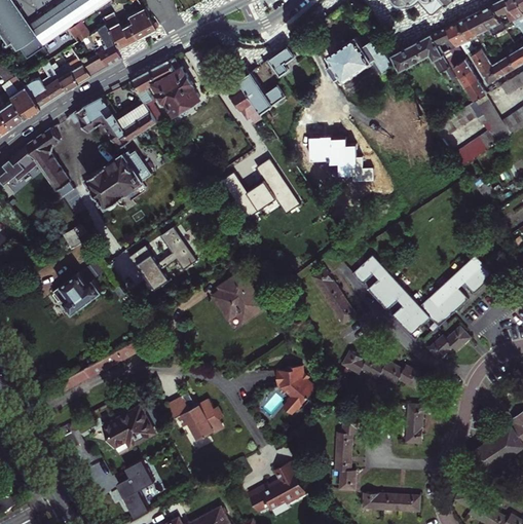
[(0,35),(4,42),(8,39),(14,47),(15,46),(24,58),(40,46),(27,26),(9,0),(0,0),(0,35)]
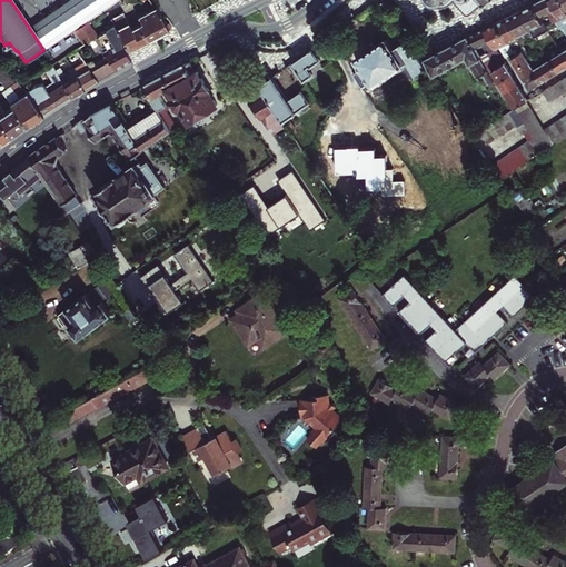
[(70,0),(29,28),(43,50),(116,0),(70,0)]
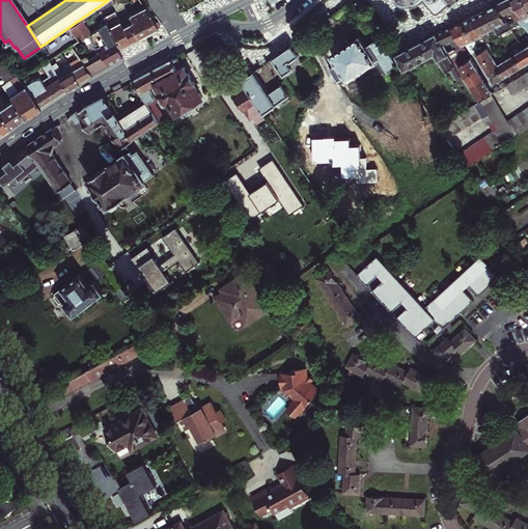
[(391,0),(393,1),(398,5),(403,7),(409,7),(413,6),(418,4),(419,3),(431,16),(434,17),(449,3),(450,4),(452,1),(454,3),(456,1),(455,0),(391,0)]
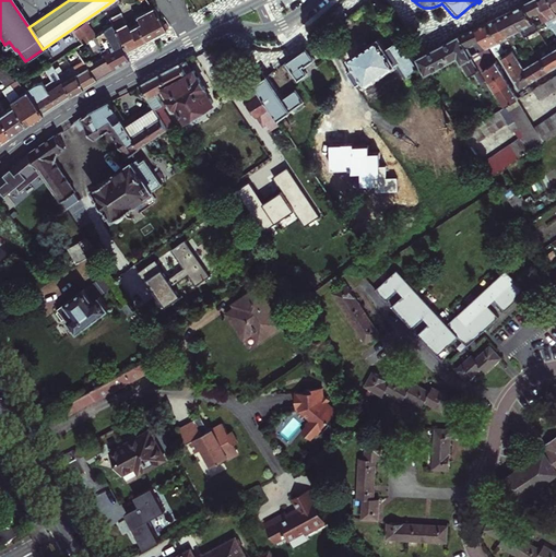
[(536,16),(547,11),(540,0),(539,0),(533,3),(525,7),(534,21),(537,19),(536,16)]
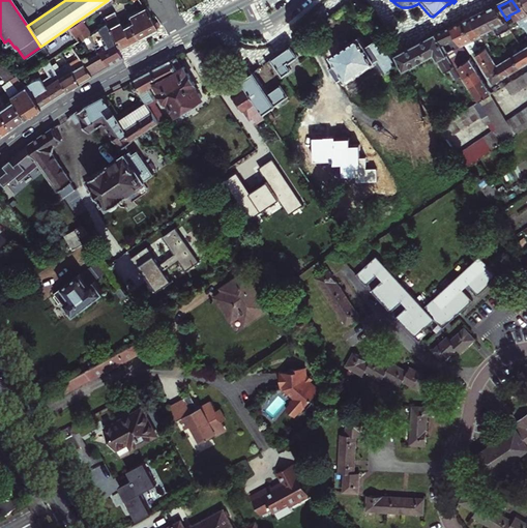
[(526,4),(523,0),(511,0),(519,10),(525,20),(526,23),(526,4)]
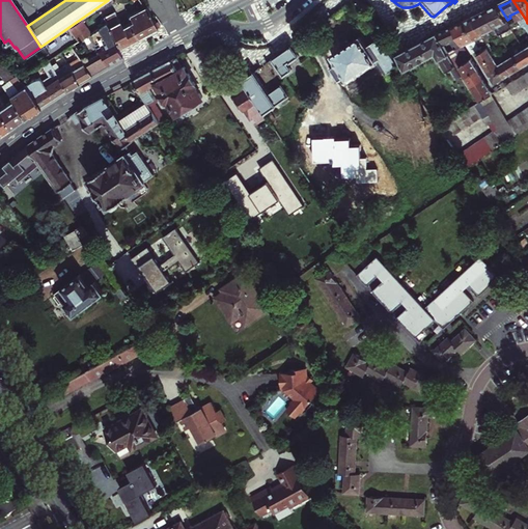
[(507,20),(499,6),(494,9),(487,14),(503,42),(505,45),(510,55),(516,52),(503,27),(509,24),(507,20)]
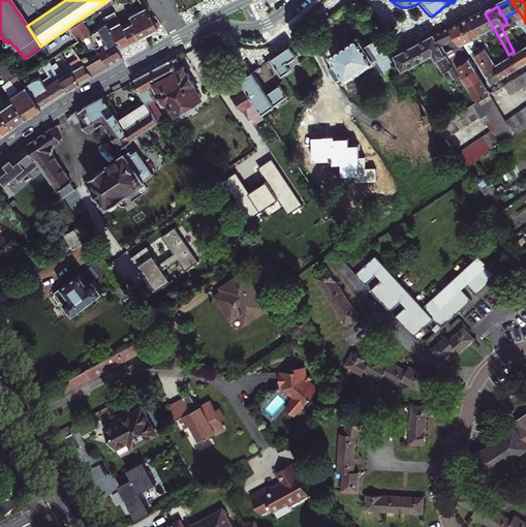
[(143,7),(141,8),(125,18),(128,23),(118,28),(115,22),(104,28),(118,49),(136,38),(154,28),(143,7)]
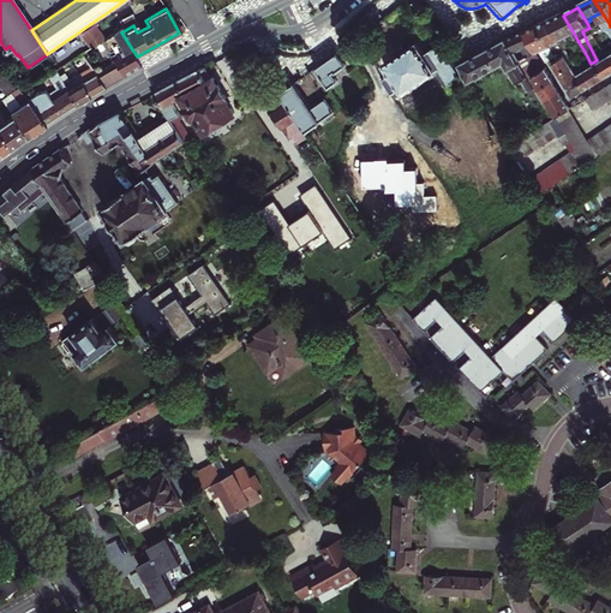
[(118,27),(121,33),(133,25),(127,15),(114,22),(118,27)]
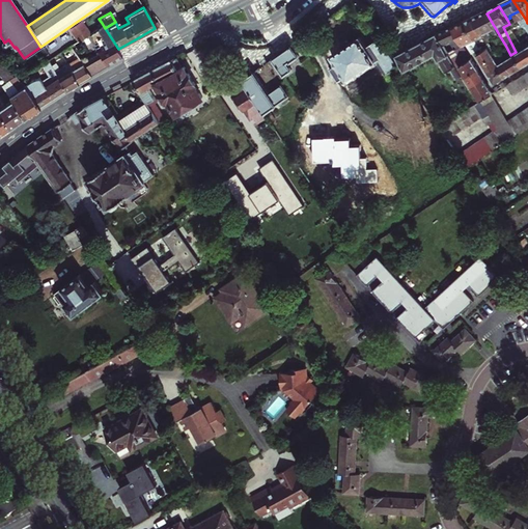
[(503,42),(487,14),(479,17),(472,20),(483,37),(489,46),(495,43),(497,46),(503,42)]
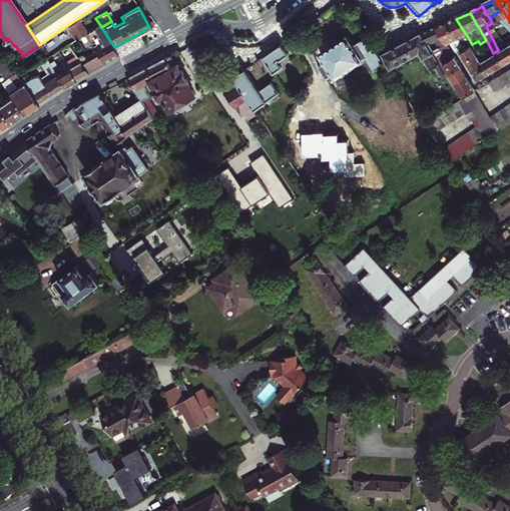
[(459,41),(467,36),(456,19),(452,21),(448,23),(459,41)]
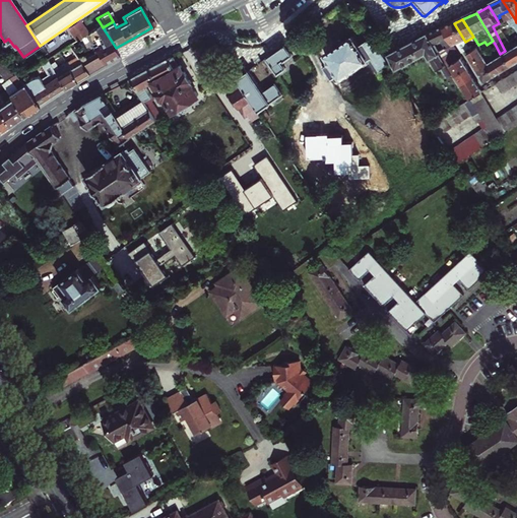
[(83,33),(76,22),(67,28),(74,40),(83,33)]
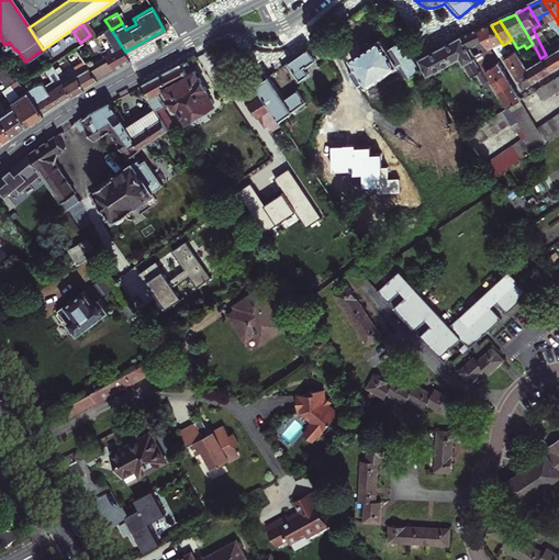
[(123,53),(125,52),(111,30),(108,24),(90,35),(104,57),(112,69),(120,65),(127,60),(123,53)]
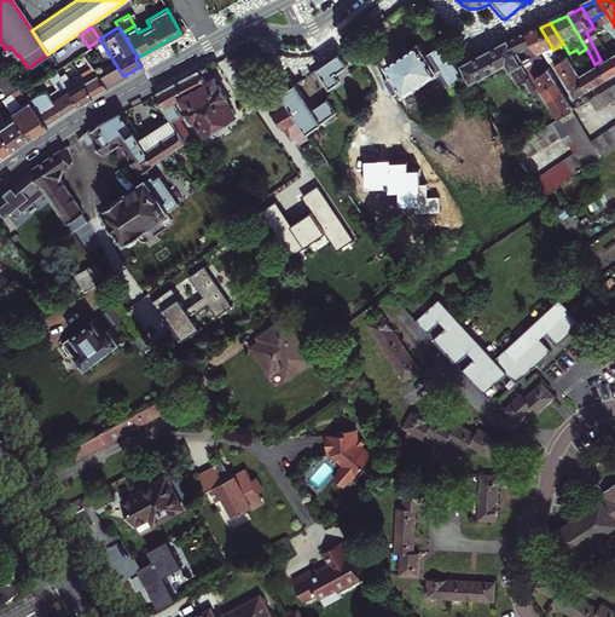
[(553,50),(540,28),(535,30),(531,33),(543,53),(551,67),(560,61),(553,50)]
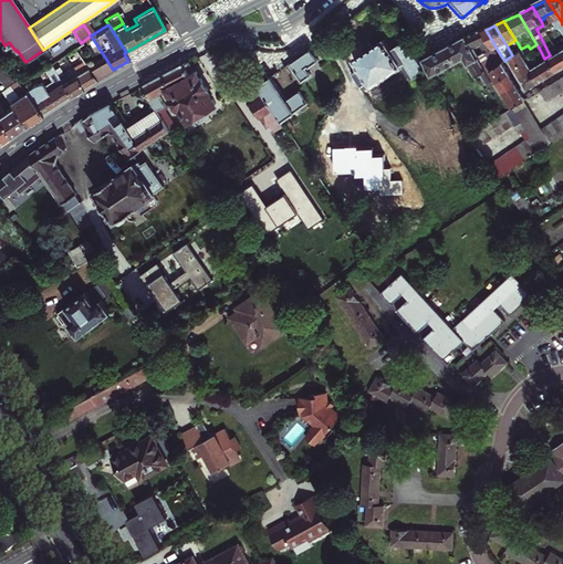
[(486,30),(482,31),(494,51),(497,49),(486,30)]
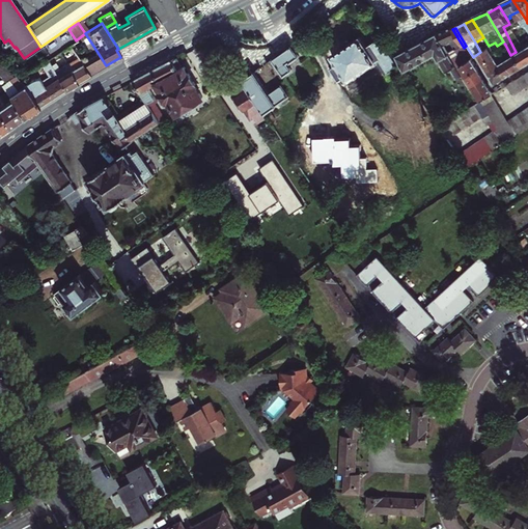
[(464,48),(452,29),(445,33),(438,36),(444,48),(447,47),(451,44),(456,52),(464,48)]
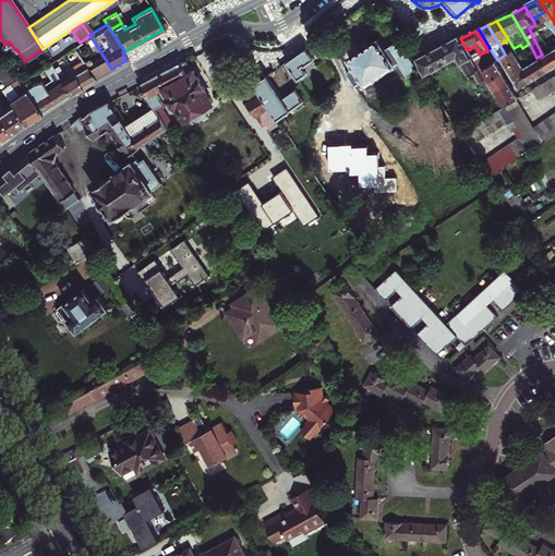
[(486,83),(471,58),(467,50),(460,38),(447,45),(429,53),(418,59),(426,74),(458,59),(469,80),(474,76),(479,82),(481,86),(486,83)]
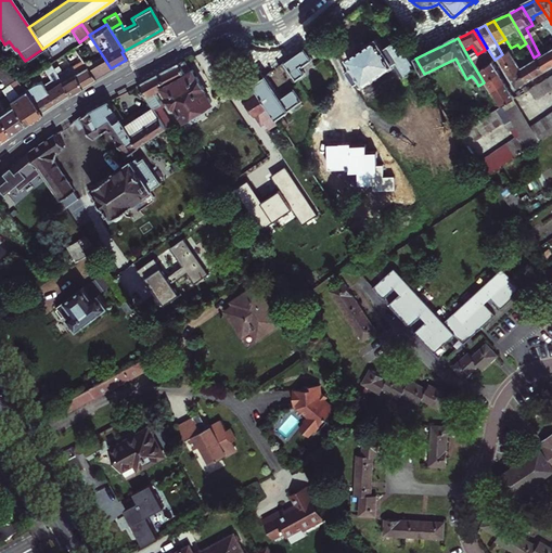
[(413,60),(398,40),(384,50),(377,40),(366,47),(364,44),(360,47),(358,48),(360,51),(349,59),(355,68),(348,73),(357,86),(364,80),(366,82),(399,62),(407,74),(416,68),(413,60)]
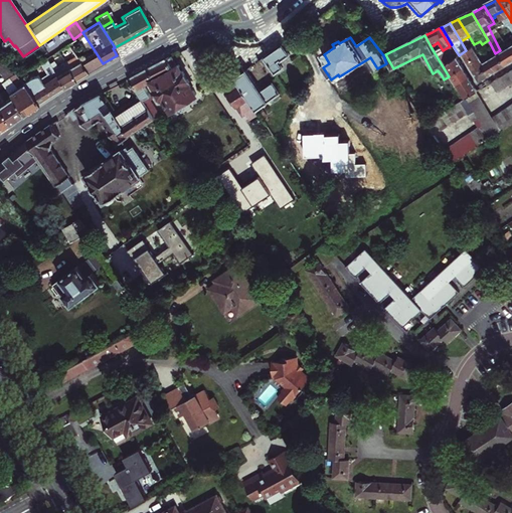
[(75,57),(66,43),(62,46),(71,60),(75,57)]
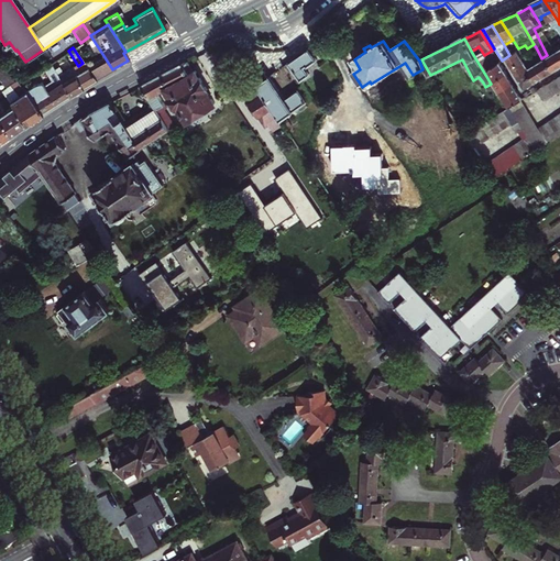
[(529,65),(541,58),(536,47),(523,55),(529,65)]
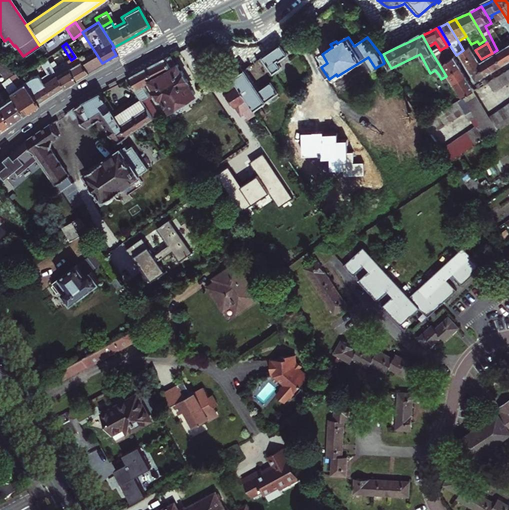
[(265,58),(275,73),(283,68),(278,61),(280,60),(281,61),(289,56),(282,45),(274,51),(265,58)]
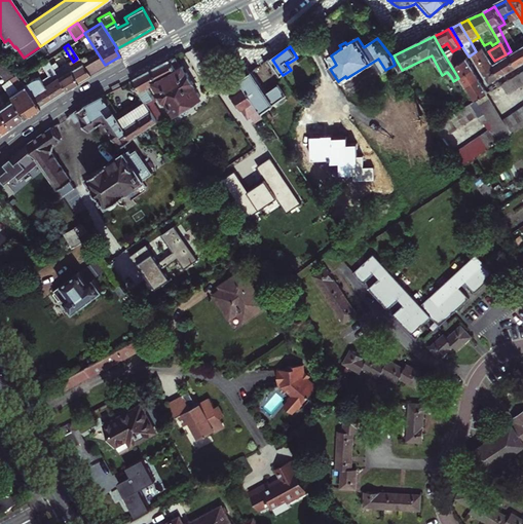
[(477,63),(478,66),(490,59),(485,50),(474,58),(477,63)]
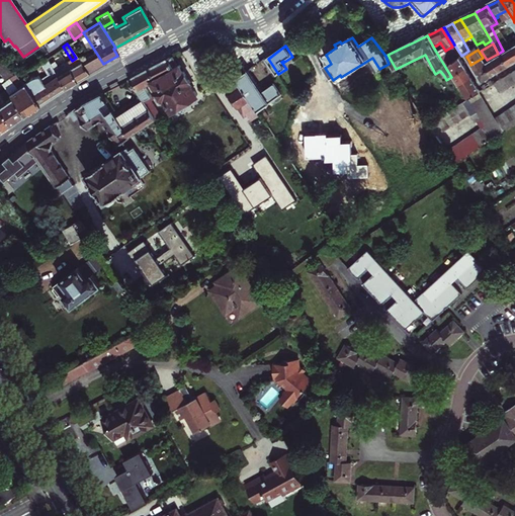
[(514,56),(512,52),(502,58),(509,69),(513,66),(514,64),(514,56)]
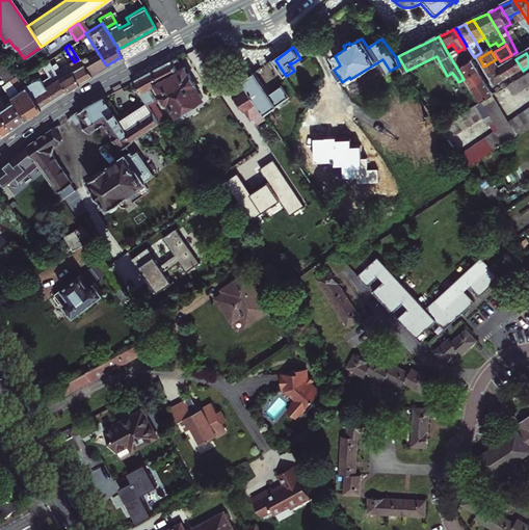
[(106,65),(99,54),(81,64),(88,76),(97,71),(106,65)]
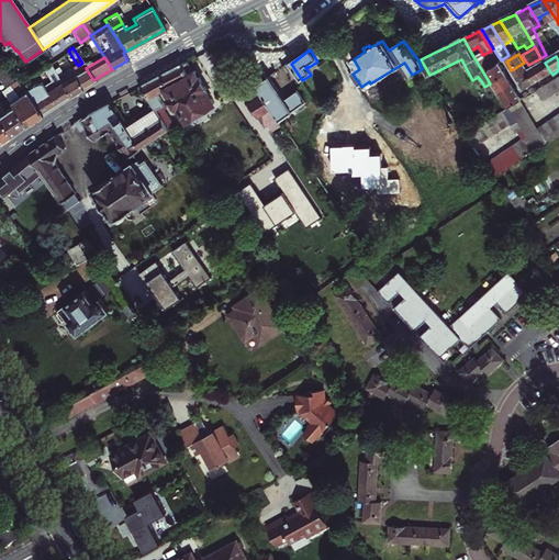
[(155,108),(170,132),(177,129),(164,109),(166,108),(158,96),(163,93),(168,101),(171,99),(177,109),(179,108),(187,121),(216,102),(190,60),(180,66),(155,79),(142,87),(155,108)]
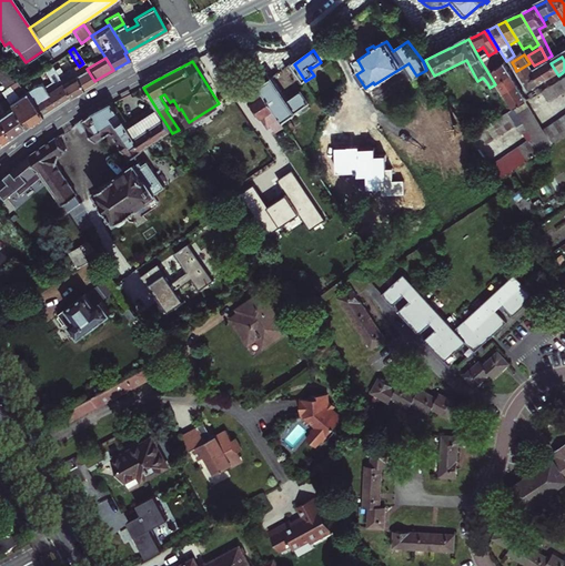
[(82,89),(73,77),(63,82),(60,78),(59,76),(61,73),(53,62),(48,66),(69,97),(76,92),(82,89)]
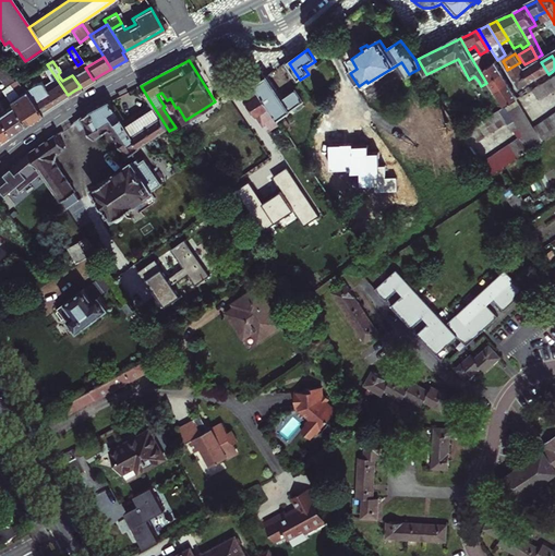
[(520,62),(507,70),(511,75),(513,79),(526,71),(527,70),(525,67),(523,68),(520,62)]
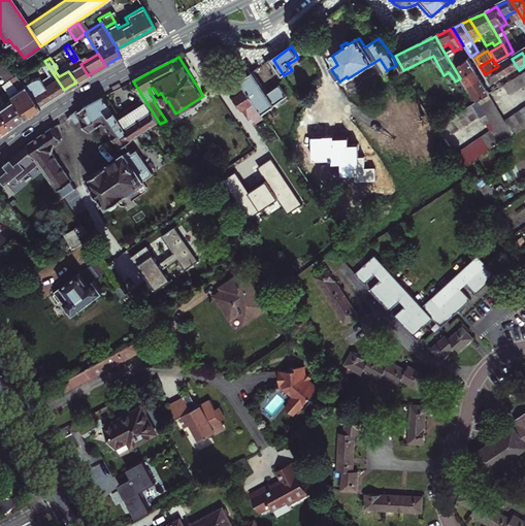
[(519,70),(512,59),(503,63),(511,74),(515,72),(519,70)]
